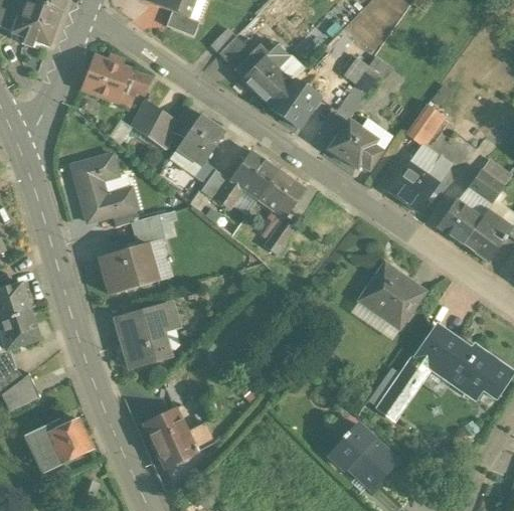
[(0,0),(0,25),(11,30),(19,8),(23,9),(26,0),(0,0)]
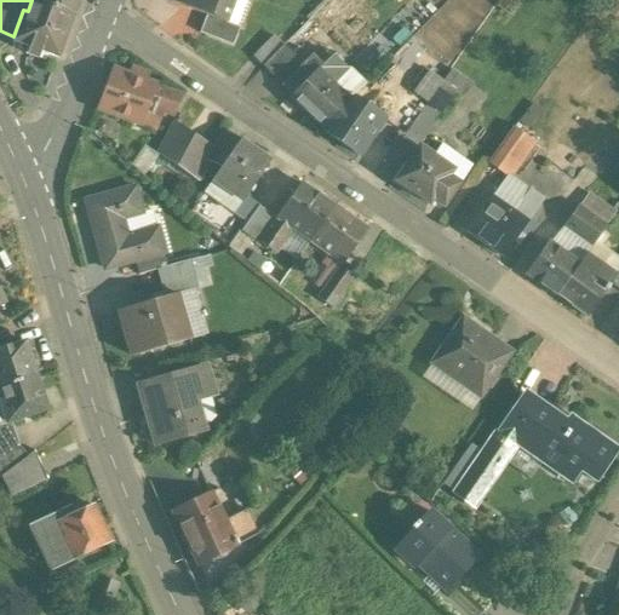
[(32,0),(28,11),(23,10),(13,36),(29,42),(27,50),(39,55),(41,47),(58,53),(74,12),(43,0),(32,0)]
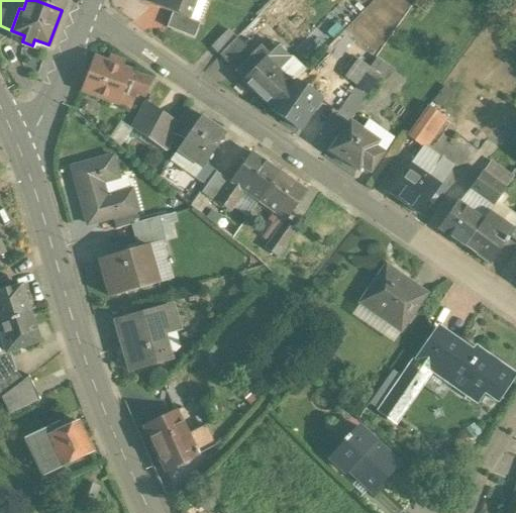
[(35,0),(62,10),(66,0),(35,0)]
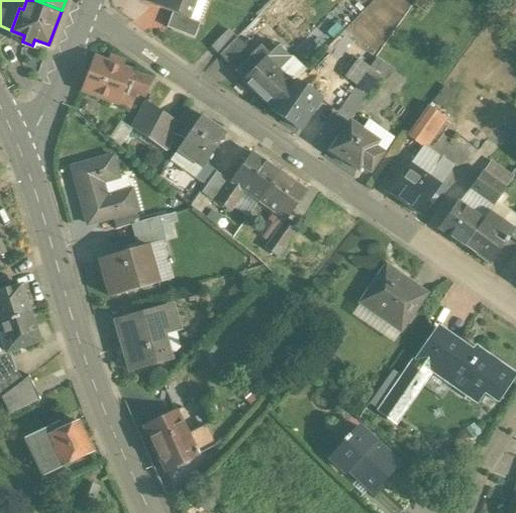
[(146,0),(173,10),(189,17),(189,16),(195,0),(146,0)]
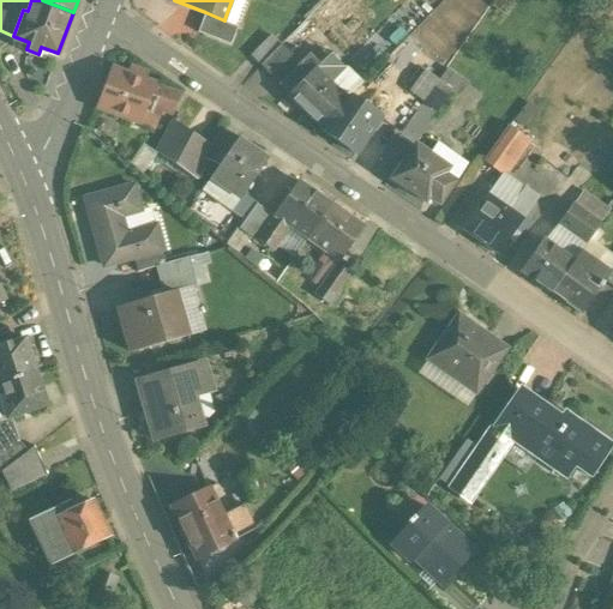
[(224,20),(205,12),(198,29),(230,42),(238,24),(224,19),(224,20)]
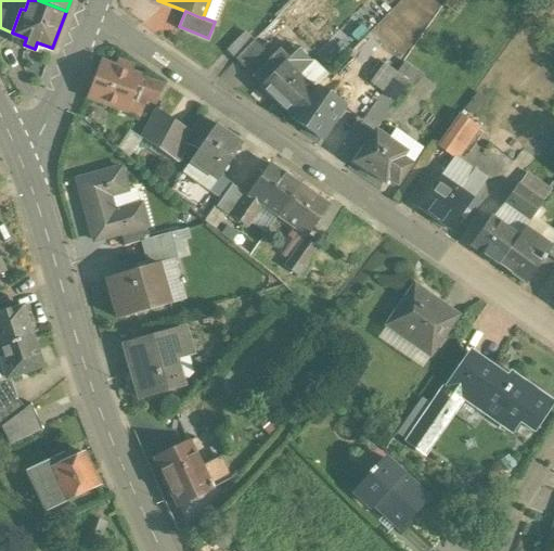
[(246,30),(227,48),(236,58),(255,39),(246,30)]
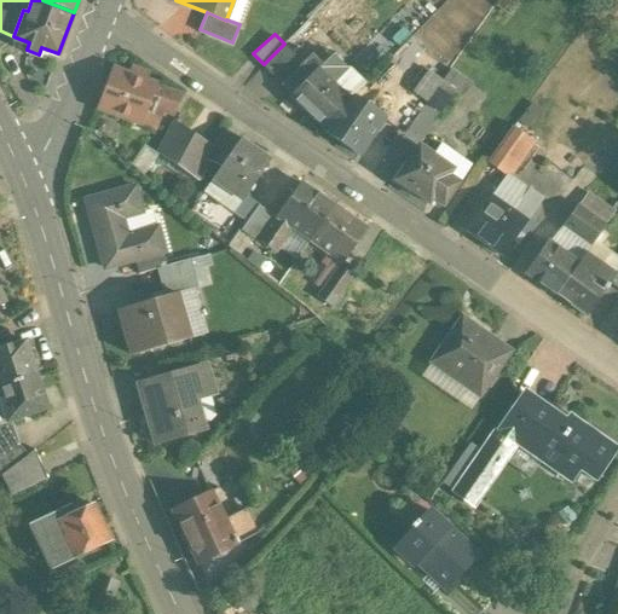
[(264,64),(275,75),(295,54),(284,44),(264,64)]
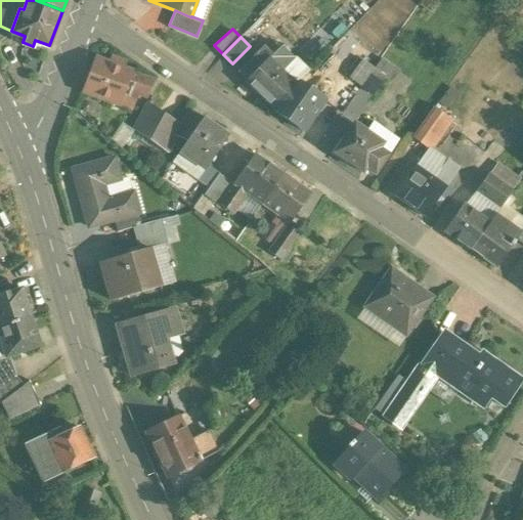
[(264,43),(238,69),(248,78),(269,56),(273,52),(264,43)]
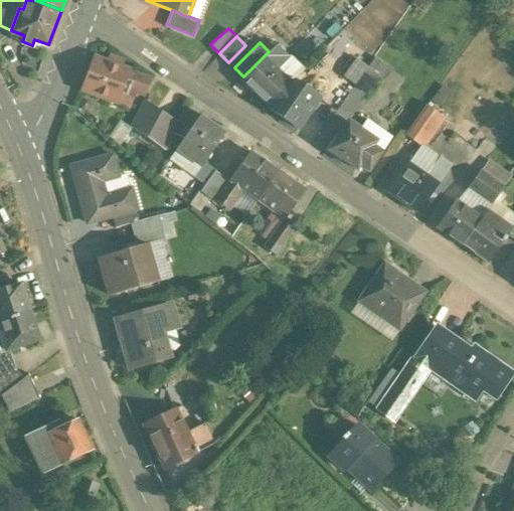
[(269,51),(265,55),(275,64),(287,52),(278,42),(269,51)]
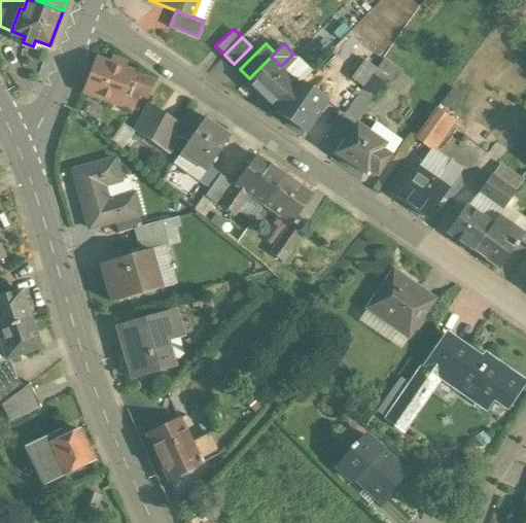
[(249,78),(247,80),(275,106),(299,83),(281,66),(271,57),(249,78)]
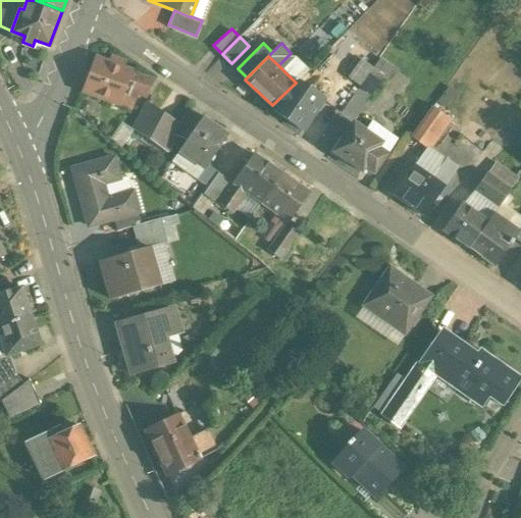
[(111,63),(98,58),(87,89),(118,100),(129,69),(120,66),(122,60),(113,57),(111,63)]
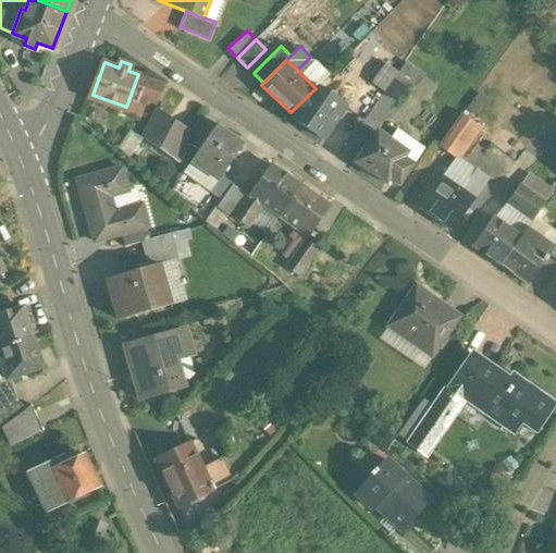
[(385,62),(372,81),(385,90),(399,72),(385,62)]
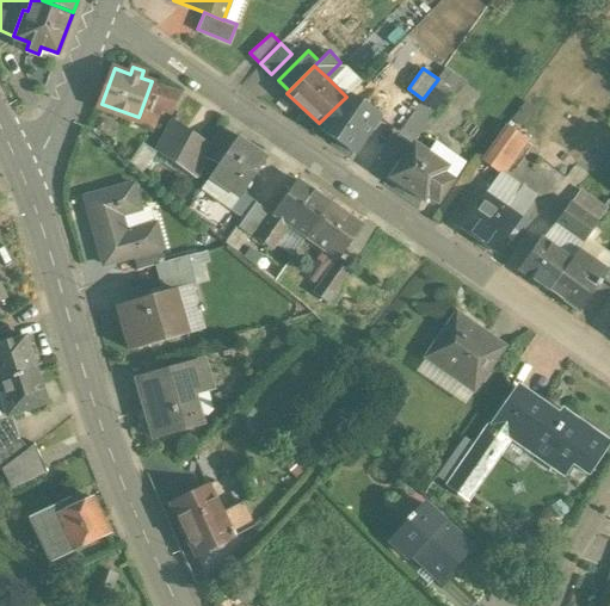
[(438,79),(423,99),(435,109),(450,87),(438,79)]
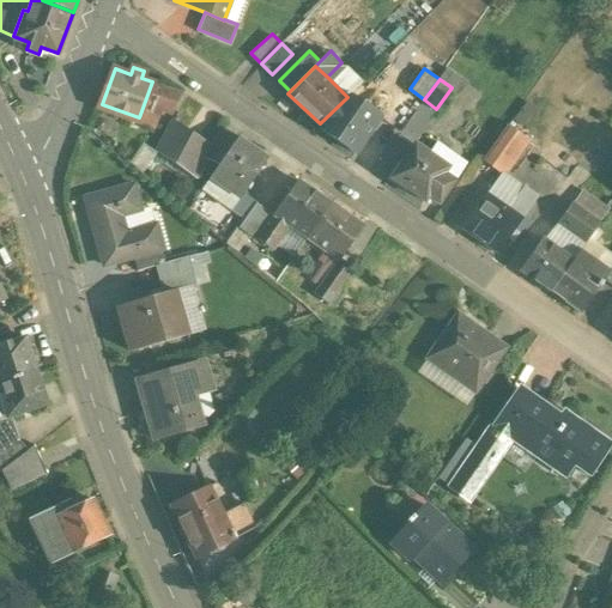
[(180,91),(152,81),(139,117),(169,128),(175,117),(177,111),(173,110),(180,91)]
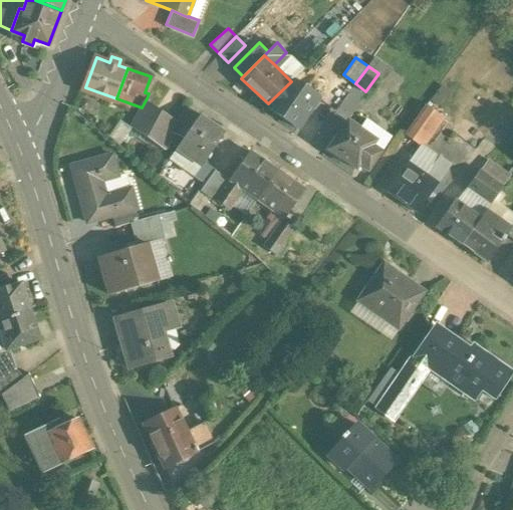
[(319,96),(294,79),(291,81),(268,103),(267,104),(298,126),(319,96)]
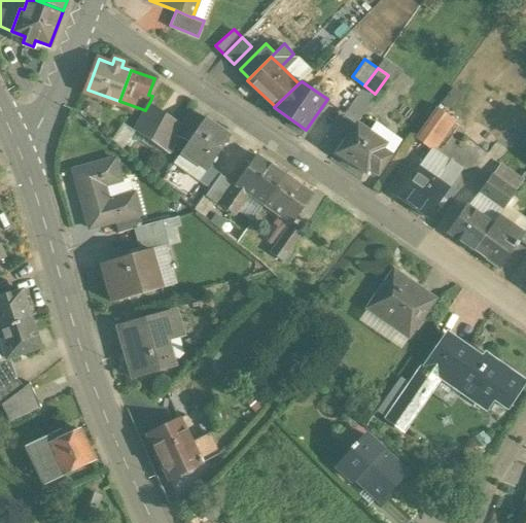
[(181,123),(150,101),(145,110),(144,112),(134,128),(168,150),(179,135),(174,132),(181,123)]
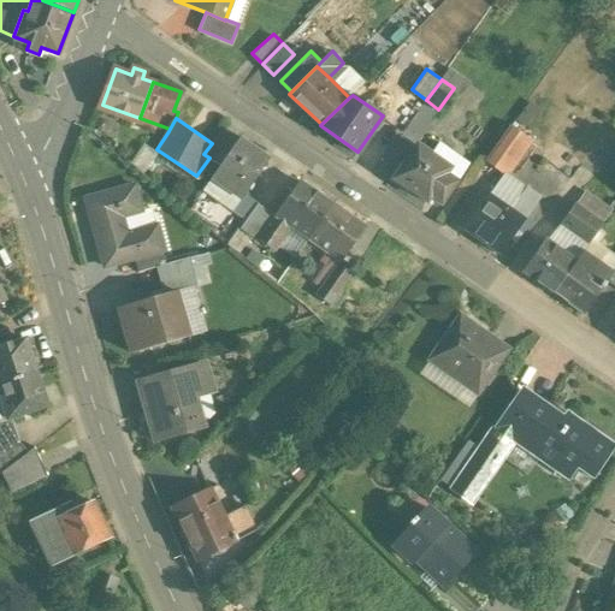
[(510,123),(486,158),(504,170),(528,136),(510,123)]
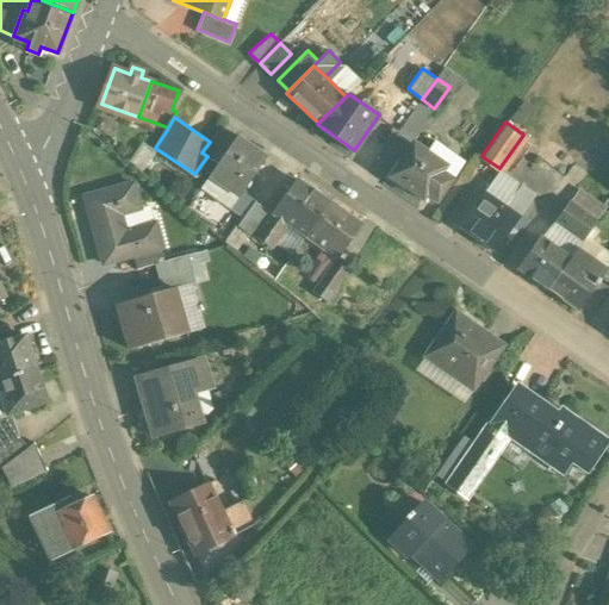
[(210,142),(202,153),(207,156),(218,162),(235,137),(221,126),(210,142)]
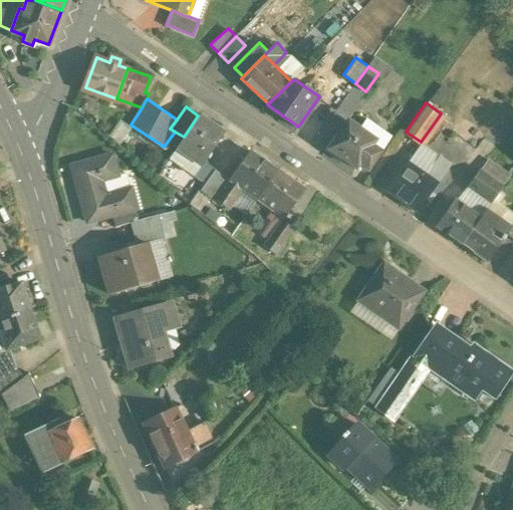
[(225,131),(200,113),(184,137),(179,143),(204,161),(205,161),(225,131)]
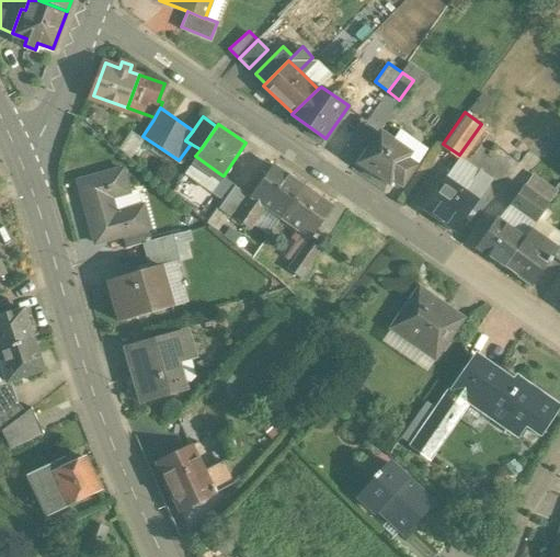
[(411,152),(379,131),(367,148),(366,148),(356,162),(372,173),(373,171),(389,183),(391,179),(402,185),(415,165),(407,158),(411,152)]
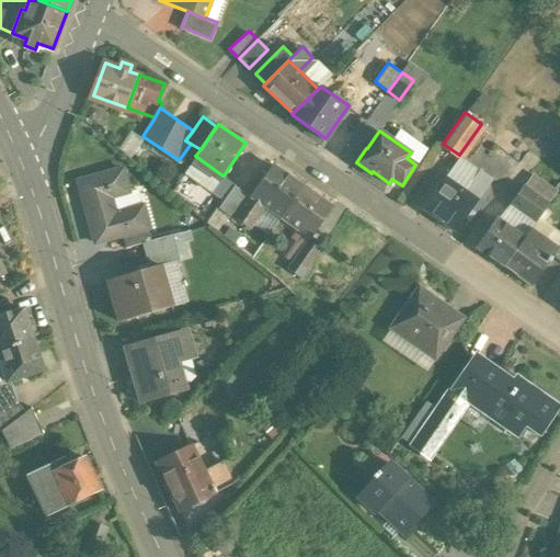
[(273,162),(264,173),(258,169),(252,177),(259,181),(251,193),(266,204),(282,214),(303,183),(273,162)]
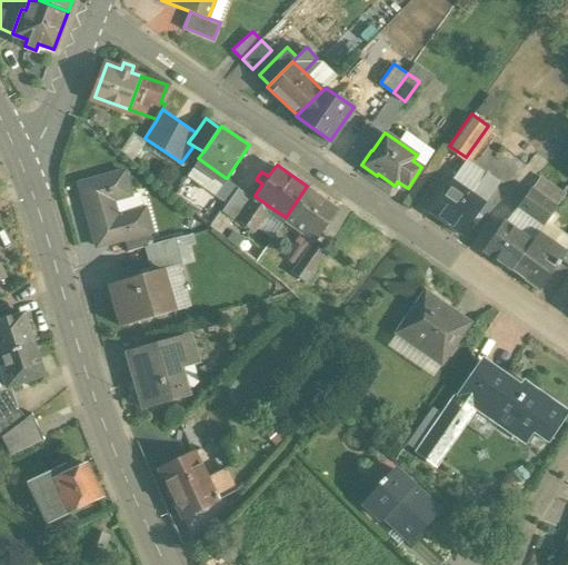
[(123,169),(79,180),(96,245),(123,237),(149,230),(150,229),(143,207),(117,215),(112,198),(130,192),(123,169)]
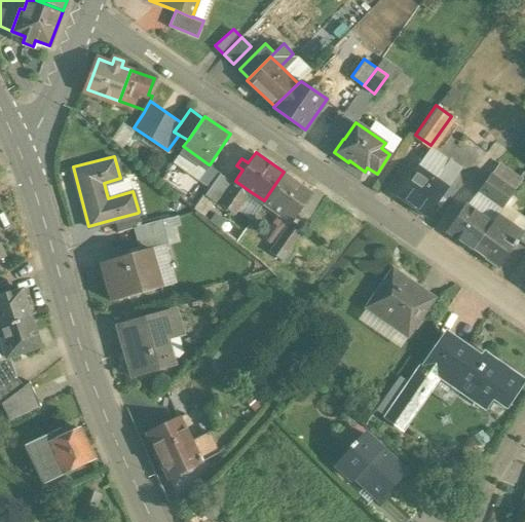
[(451,158),(436,179),(447,187),(461,166),(451,158)]
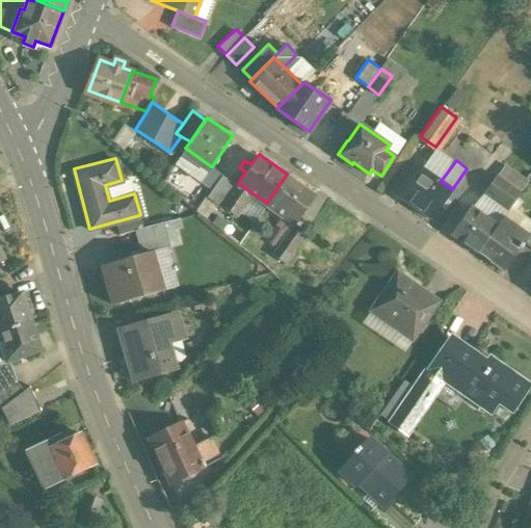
[(211,166),(196,186),(207,193),(219,178),(223,174),(212,166),(211,166)]
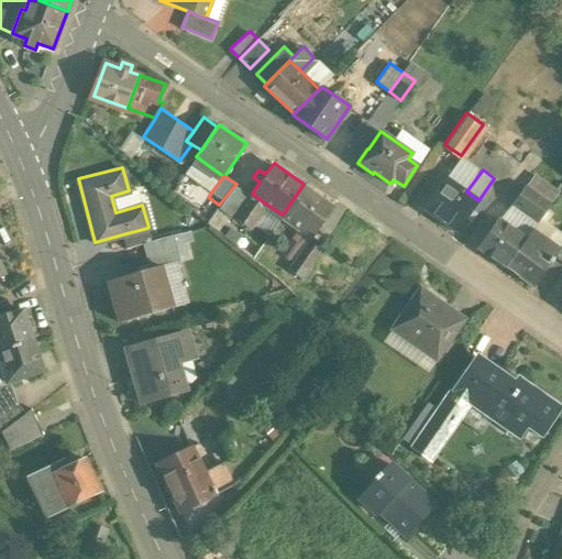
[(466,192),(447,177),(425,208),(456,230),(478,200),(466,192)]
